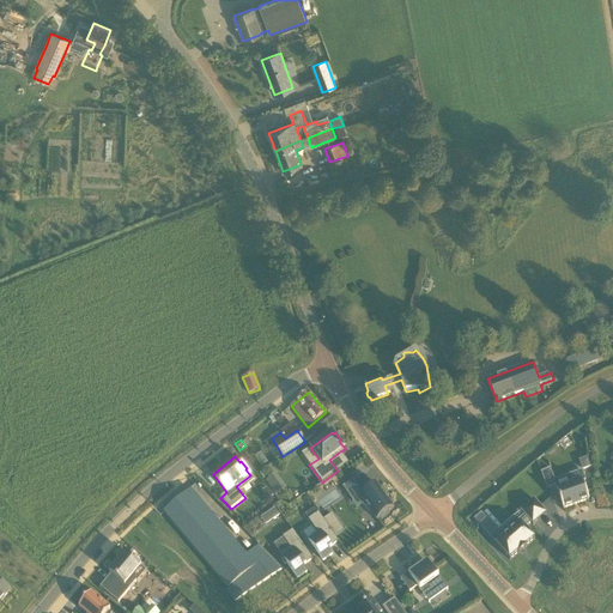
[(587,457),(578,460),(582,471),(592,468),(587,457)]
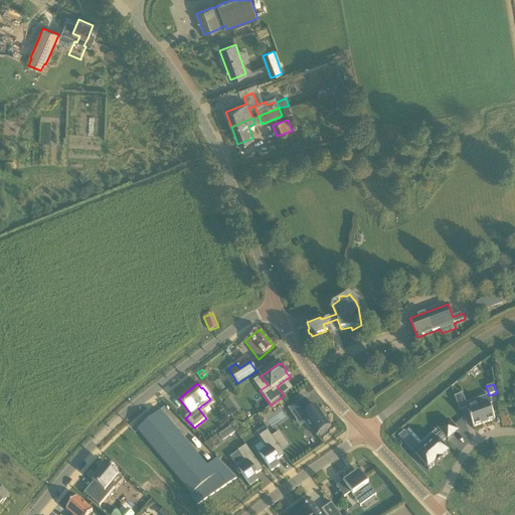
[(462,394),(455,397),(460,410),(467,408),(468,407),(466,403),(462,394)]
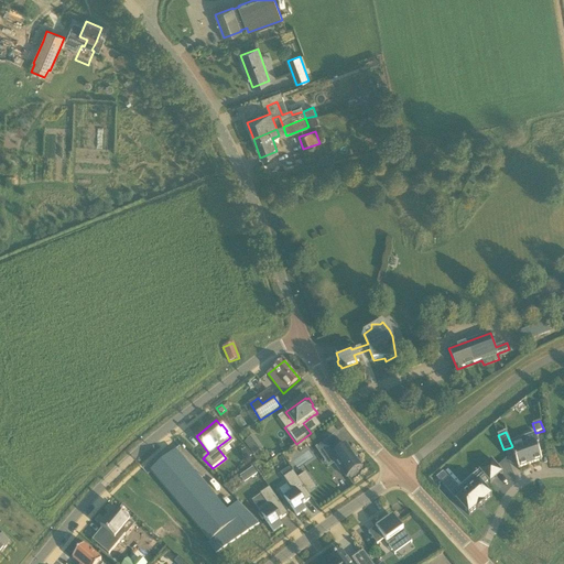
[(525,446),(512,451),(519,468),(542,459),(537,443),(539,442),(535,433),(522,437),(525,446)]
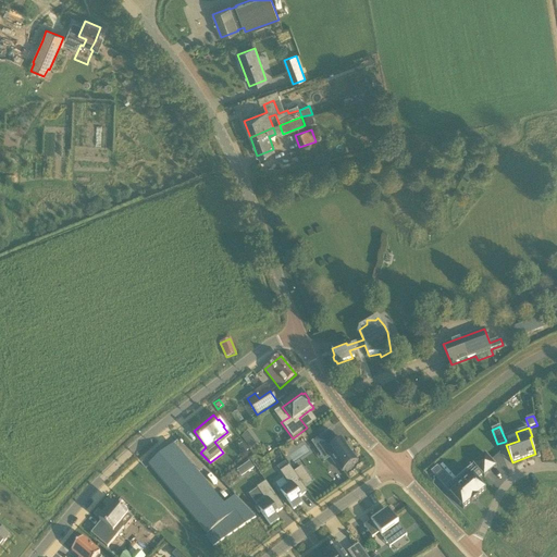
[(258,447),(248,434),(242,438),(251,452),(258,447)]
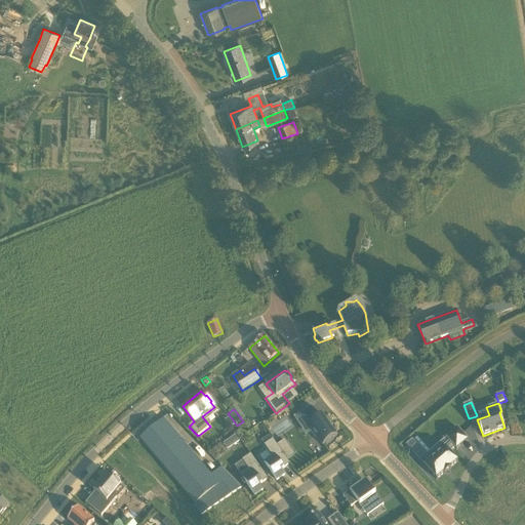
[(300,413),(294,417),(301,428),(307,422),(308,422),(300,413)]
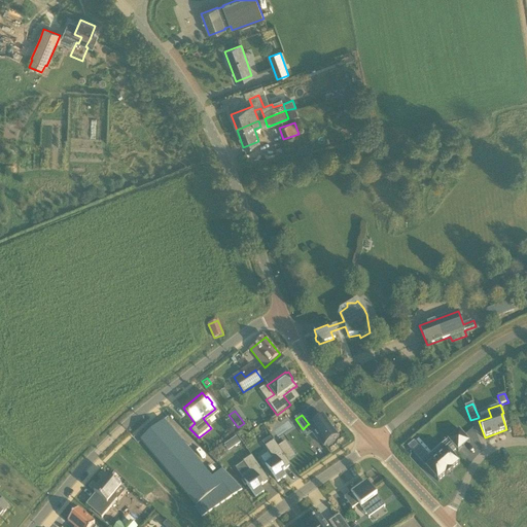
[(320,419),(310,426),(319,440),(324,447),(326,446),(327,447),(335,442),(334,441),(339,437),(334,429),(335,429),(329,422),(328,423),(324,416),(320,419)]
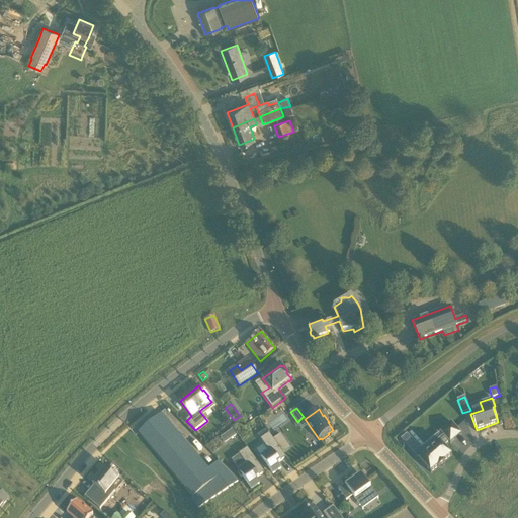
[(157,417),(139,433),(194,497),(212,481),(205,472),(157,417)]
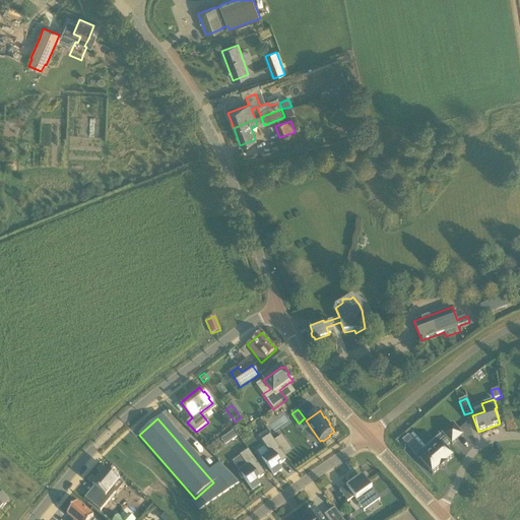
[(421,461),(420,462),(421,462),(427,469),(432,474),(433,475),(434,474),(433,474),(440,469),(440,470),(447,464),(446,463),(453,458),(454,457),(445,448),(451,443),(451,444),(452,445),(453,444),(457,441),(458,440),(462,436),(463,436),(462,435),(458,430),(454,425),(453,425),(447,430),(443,433),(442,434),(443,435),(445,437),(439,442),(441,444),(434,451),(421,461)]
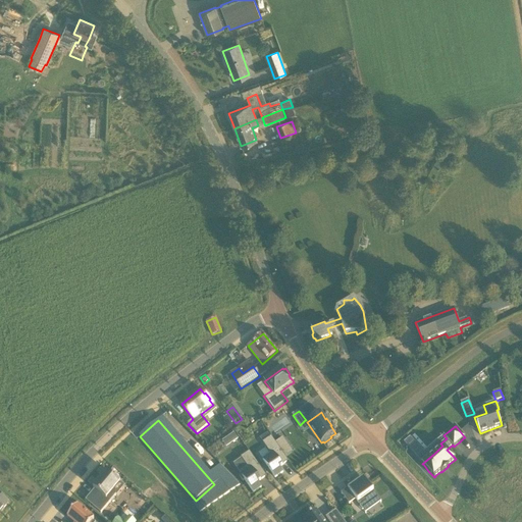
[(222,439),(226,448),(239,439),(235,432),(222,439)]
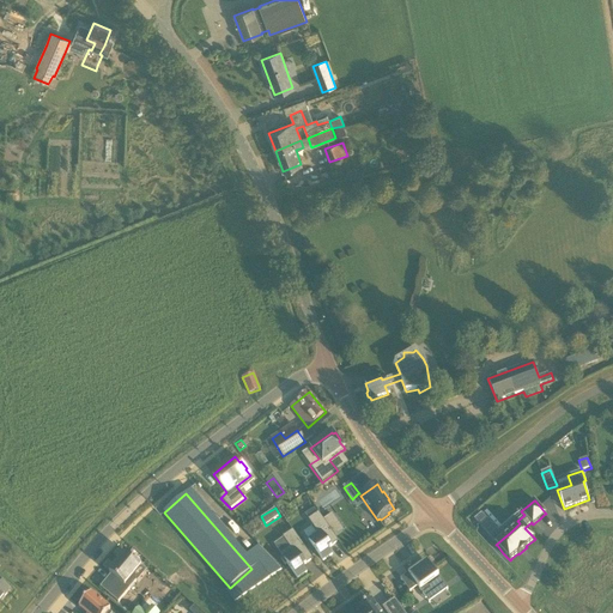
[(319,513),(308,520),(319,534),(309,540),(323,560),(332,554),(328,548),(339,541),(335,536),(337,535),(331,526),(337,522),(332,515),(325,521),(319,513)]
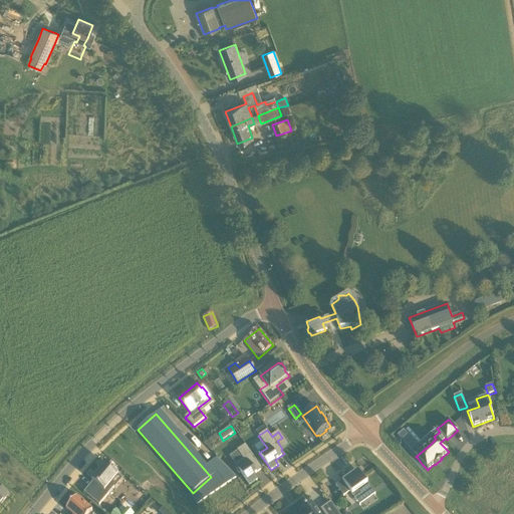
[(404,430),(398,436),(403,442),(409,436),(404,430)]
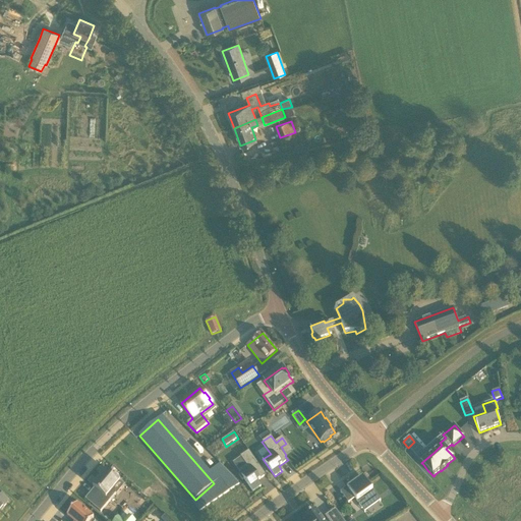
[(246,465),(238,471),(240,474),(238,475),(242,480),(244,479),(252,491),(261,486),(257,481),(266,475),(248,451),(240,457),(246,465)]
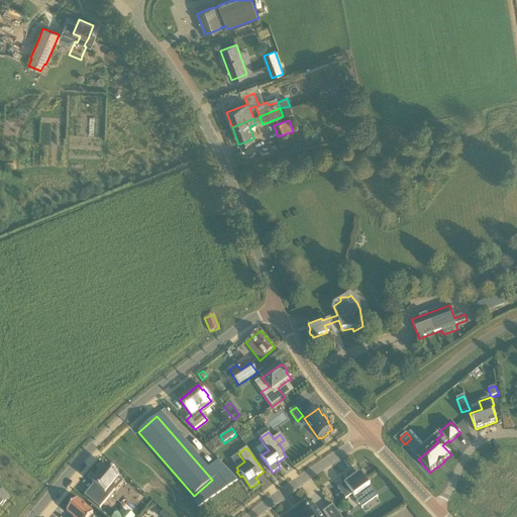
[(95,497),(91,501),(100,508),(109,497),(115,490),(111,486),(115,482),(118,478),(119,478),(106,467),(106,468),(104,470),(102,473),(101,472),(96,478),(97,478),(95,481),(93,484),(93,483),(92,484),(93,485),(100,490),(95,497)]
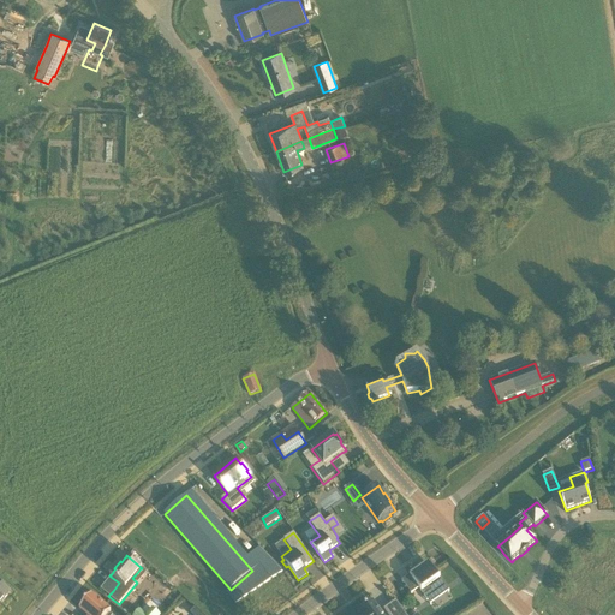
[(428,562),(410,575),(419,589),(428,601),(446,586),(428,562)]
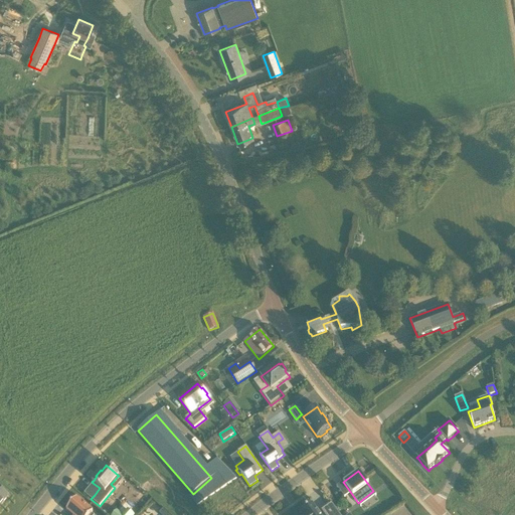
[(0,506),(8,496),(0,489),(0,506)]
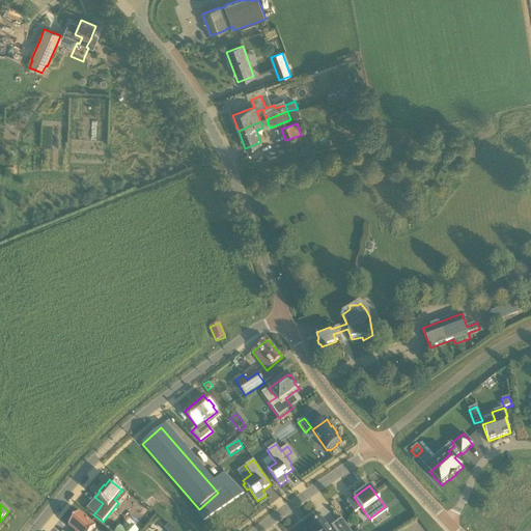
[(79,513),(68,525),(75,530),(91,530),(95,527),(86,520),(87,518),(82,513),(80,514),(79,513)]
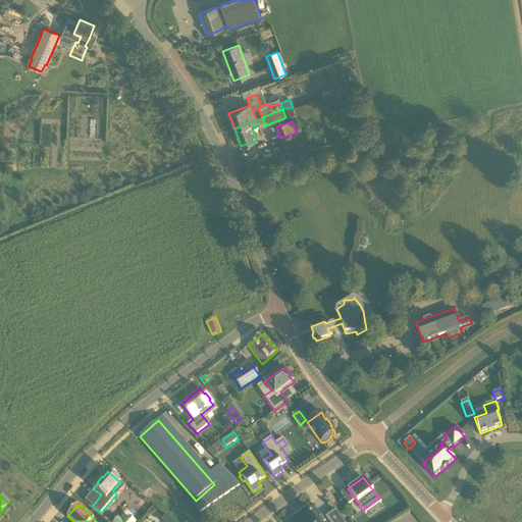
[(306,521),(324,521),(317,512),(312,516),(312,515),(312,514),(304,519),(306,521)]
